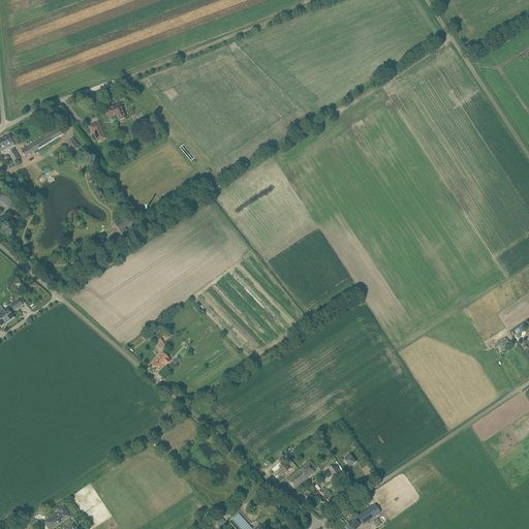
[(126,119),(123,109),(121,104),(121,103),(105,109),(109,118),(116,115),(119,122),(126,119)]
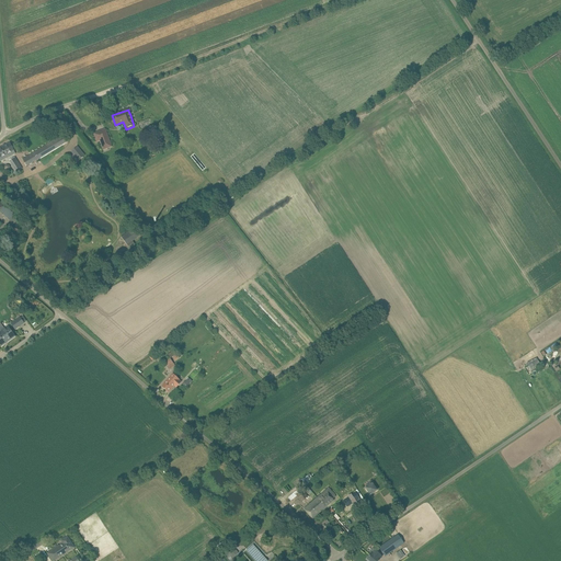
[(138,123),(140,128),(152,125),(150,118),(138,123)]
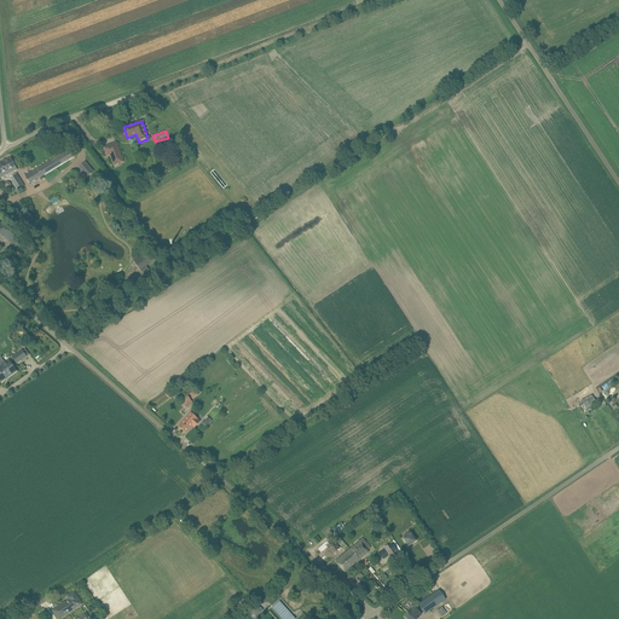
[(123,162),(116,143),(103,148),(106,156),(110,155),(114,166),(123,162)]
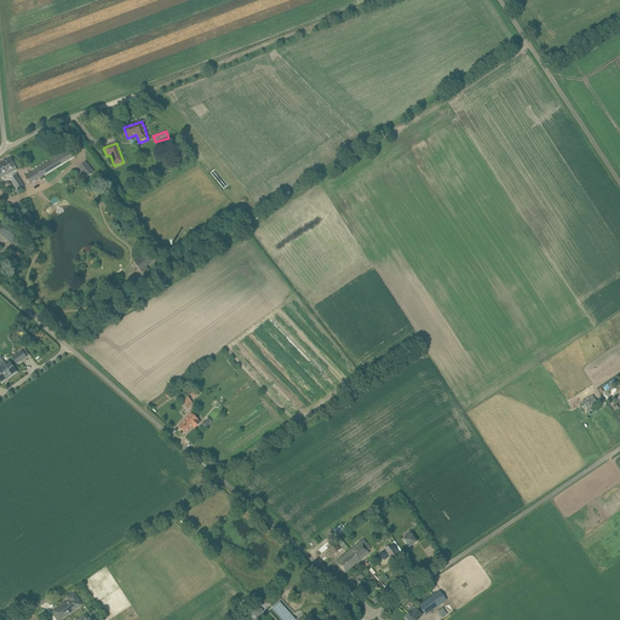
[(74,158),(73,155),(69,149),(26,176),(29,183),(41,176),(42,177),(74,158)]
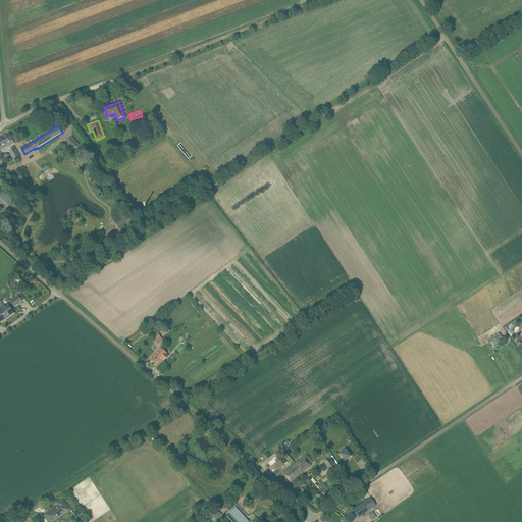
[(14,143),(11,139),(9,134),(0,138),(0,149),(0,150),(14,143)]
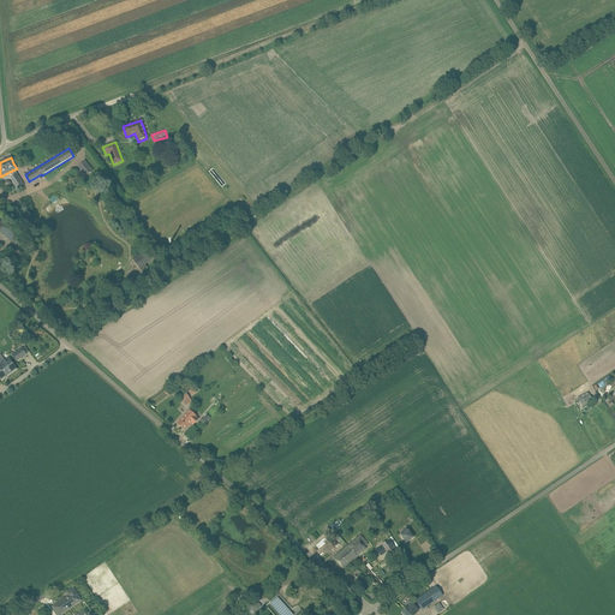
[(78,166),(87,177),(90,173),(87,169),(90,167),(84,160),(78,166)]
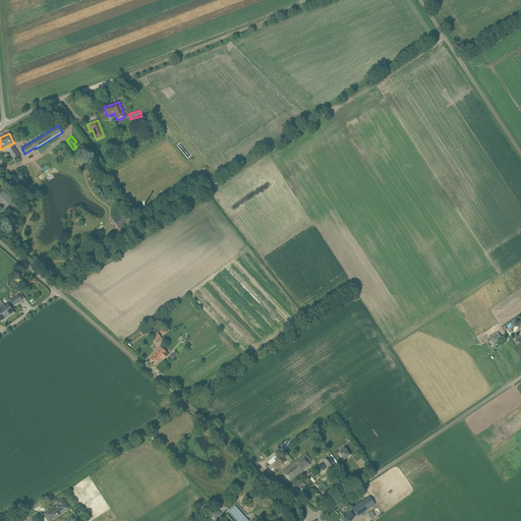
[(20,157),(13,146),(8,150),(15,160),(20,157)]
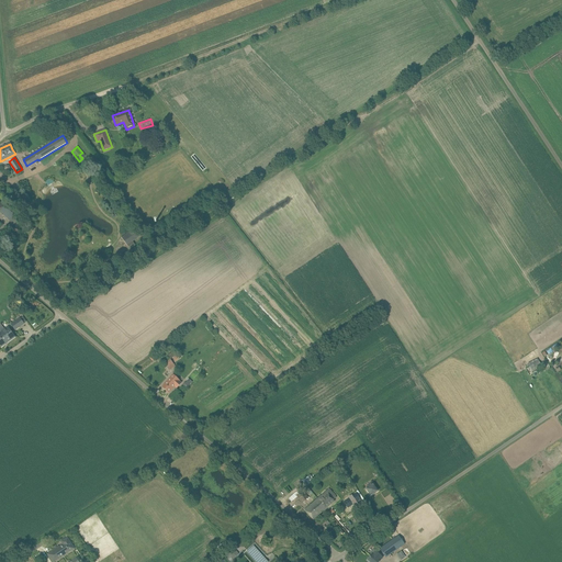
[(127,246),(141,236),(138,233),(136,235),(132,229),(121,237),(127,246)]
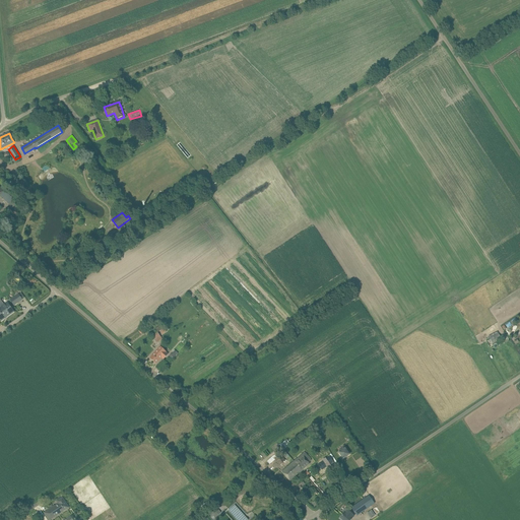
[(22,300),(18,294),(10,300),(14,306),(22,300)]
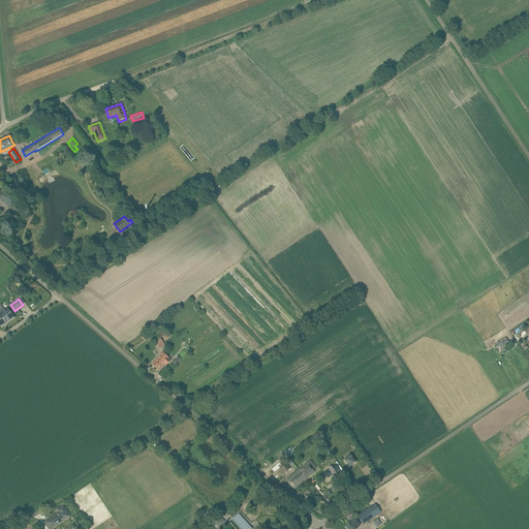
[(7,308),(1,312),(2,314),(7,321),(13,317),(7,308)]
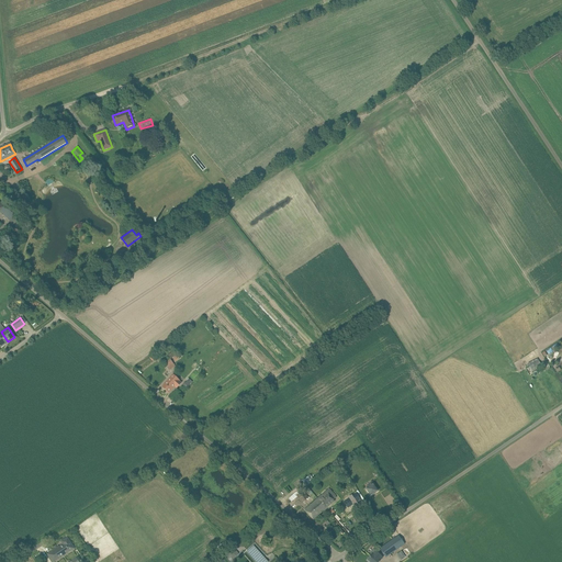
[(176,350),(168,356),(170,359),(179,353),(176,350)]
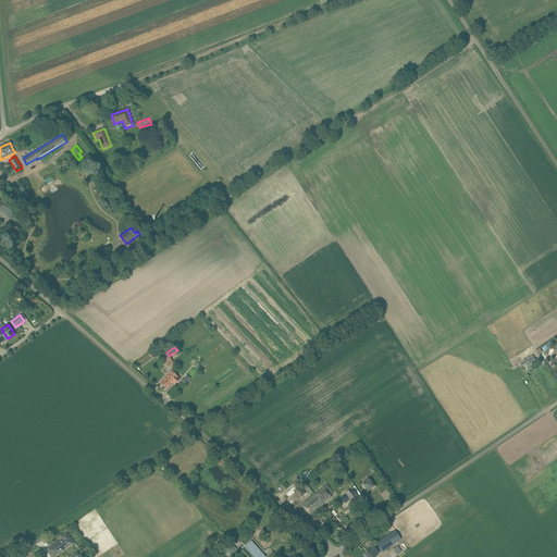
[(534,360),(534,359),(532,356),(523,360),(524,363),(528,369),(536,363),(534,360)]
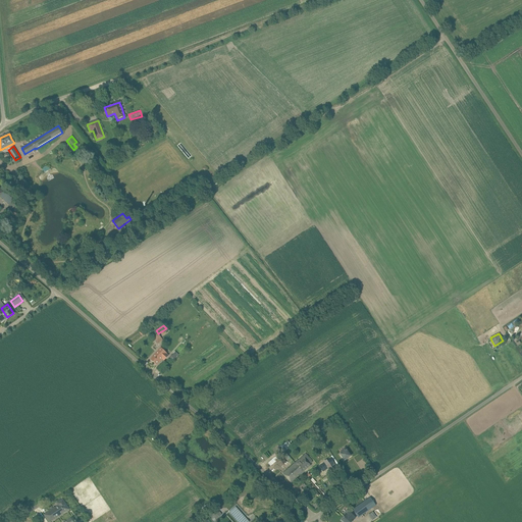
[(164,361),(168,357),(168,356),(166,354),(161,349),(151,360),(156,365),(162,359),(164,361)]
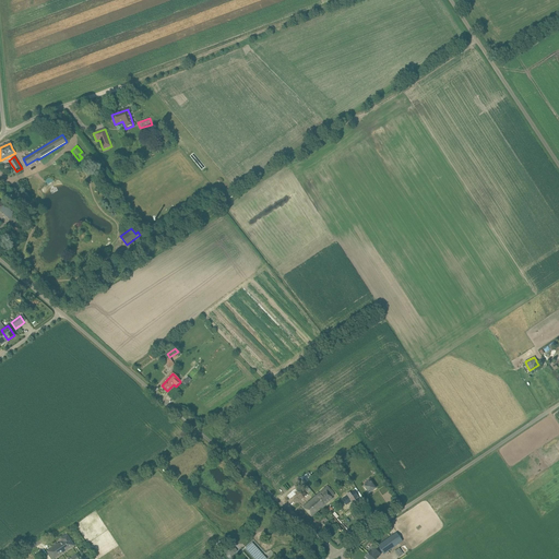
[(186,387),(191,380),(188,377),(182,383),(186,387)]
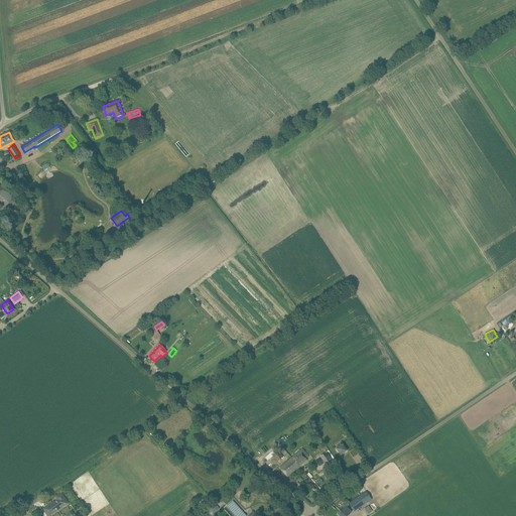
[(161,357),(155,365),(160,369),(170,358),(167,355),(164,359),(161,357)]
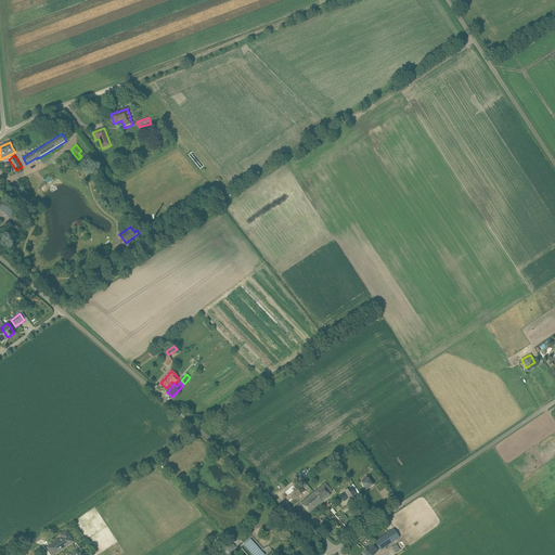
[(302,480),(310,475),(308,472),(300,476),(302,480)]
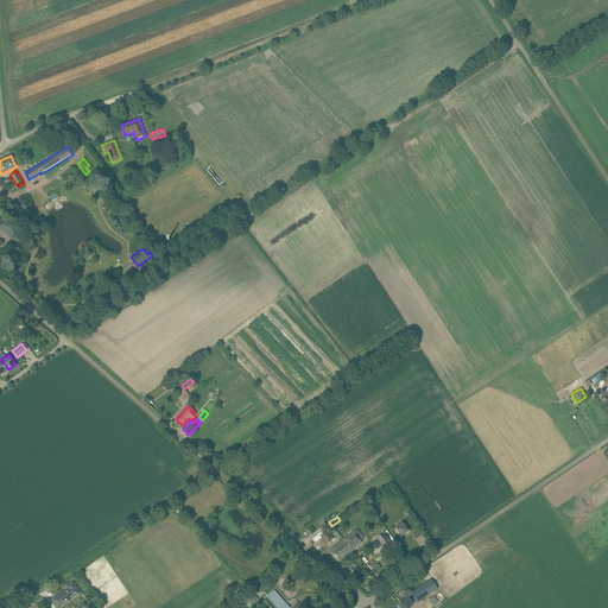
[(404,524),(397,529),(401,536),(409,531),(404,524)]
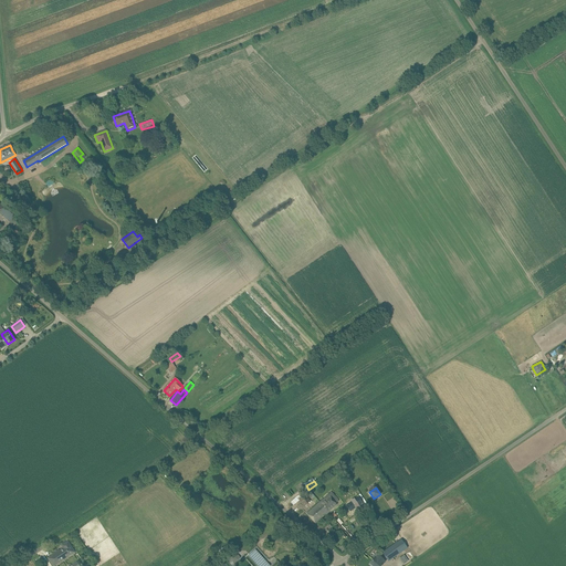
[(304,506),(311,501),(305,494),(299,500),(304,506)]
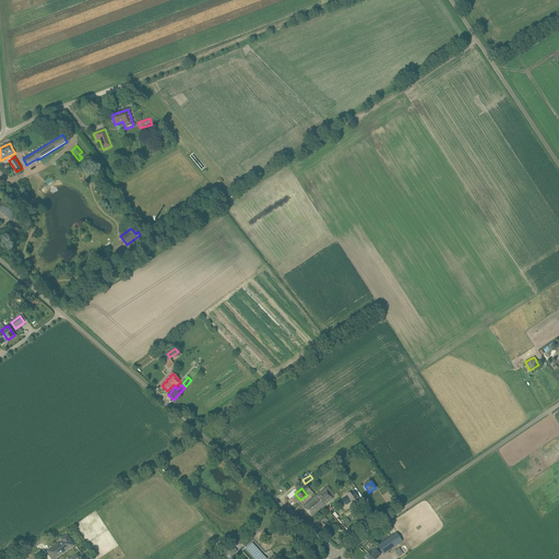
[(316,496),(324,506),(332,499),(323,489),(316,496)]
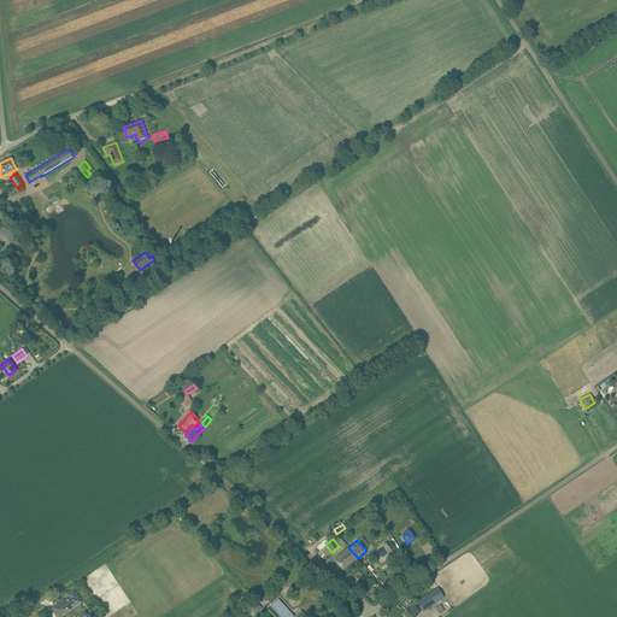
[(391,552),(395,550),(391,542),(387,545),(386,544),(382,546),(383,547),(380,550),(381,552),(378,553),(382,558),(385,557),(388,554),(392,552),(391,552)]
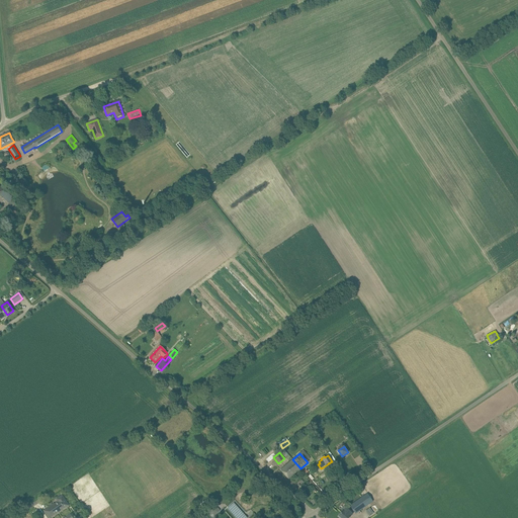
[(288,480),(292,476),(300,468),(292,459),(280,469),(288,480)]
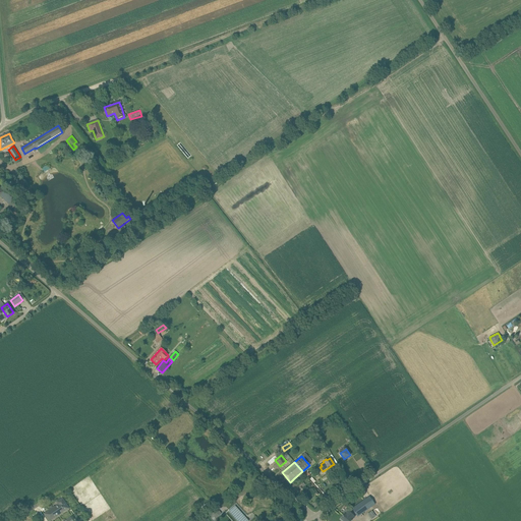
[(375,505),(369,497),(352,509),(357,517),(375,505)]
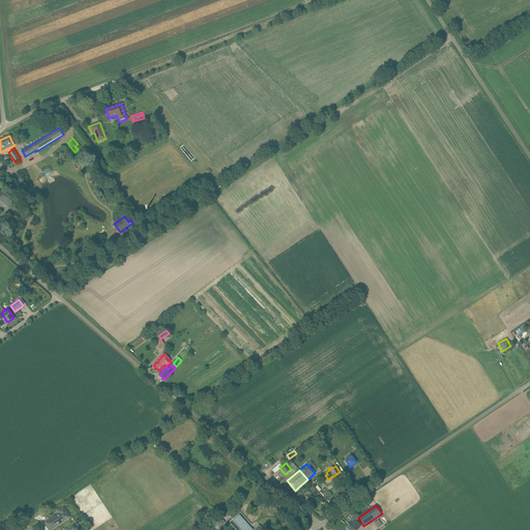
[(46,523),(50,529),(51,529),(70,518),(63,507),(57,510),(59,513),(56,516),(55,514),(49,520),(49,521),(46,523)]
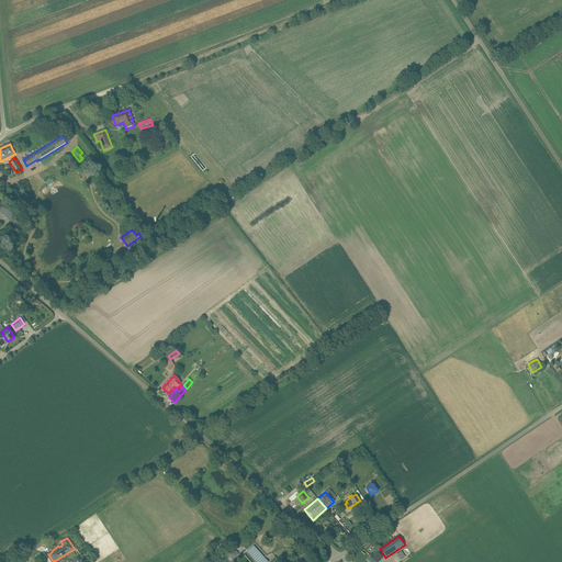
[(254,546),(247,551),(256,561),(267,561),(268,561),(254,546)]
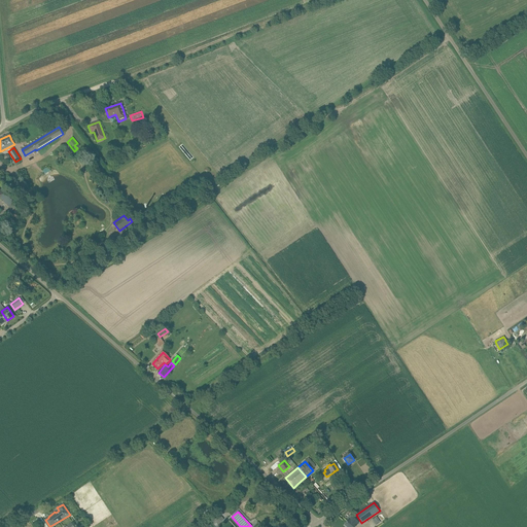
[(218,514),(211,520),(214,523),(216,522),(218,524),(224,520),(218,514)]
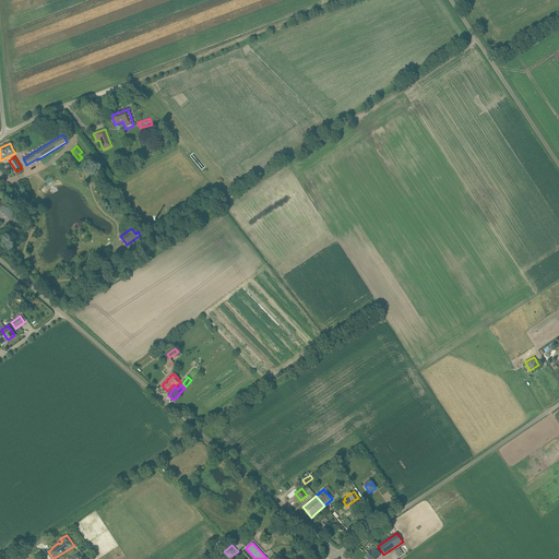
[(376,558),(380,555),(378,551),(371,546),(368,549),(370,551),(366,557),(368,558),(376,558)]
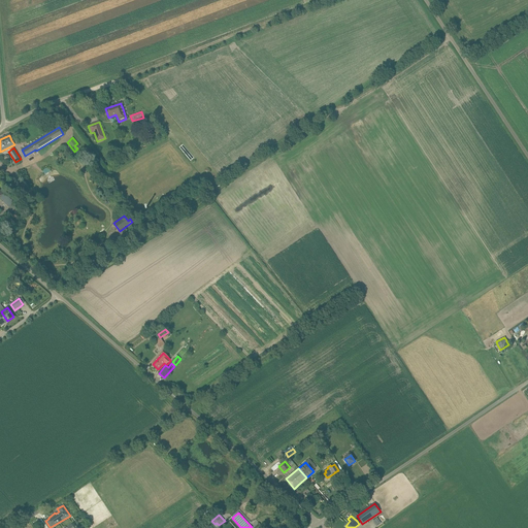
[(373,521),(377,526),(383,523),(378,518),(373,521)]
